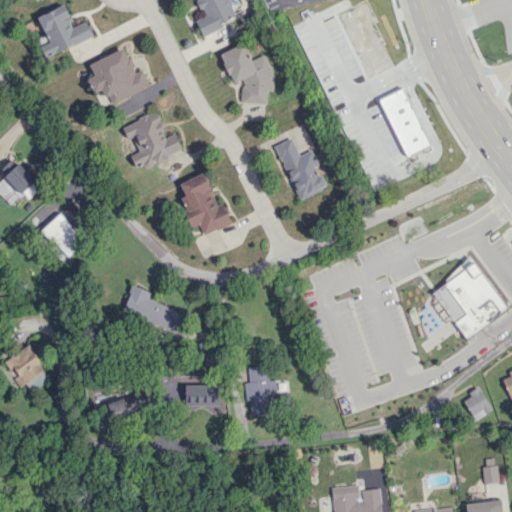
[(201,36),(223,27),(220,22),(236,15),(229,0),(194,0),(202,17),(194,20),(201,36)]
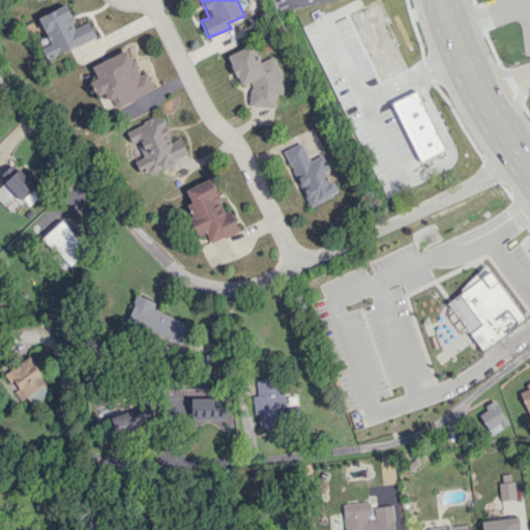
[(38,18),(50,43),(40,49),(46,60),(95,37),(88,22),(76,27),(65,4),(38,18)]
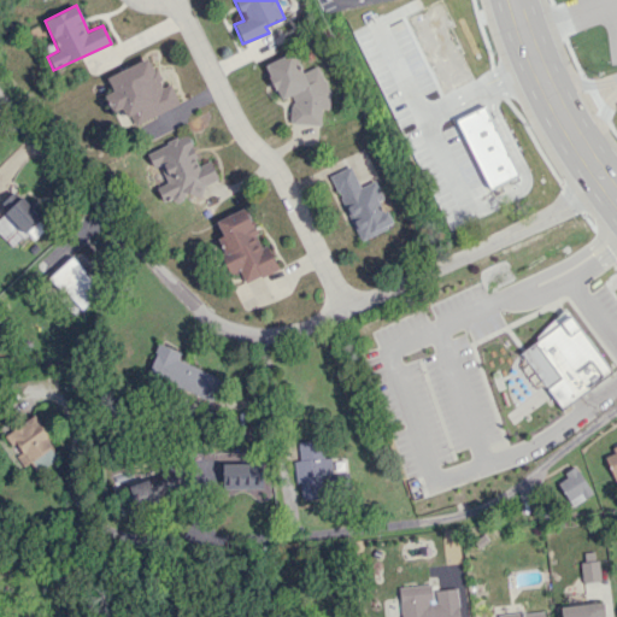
[(264,64),(277,97),(291,98),(289,124),(321,125),(321,110),(329,107),(329,93),(318,65),(301,72),(293,52),(264,64)]
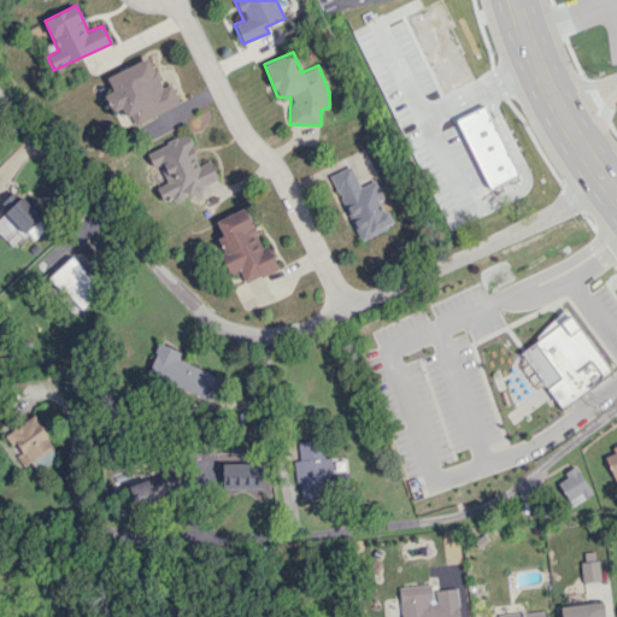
[(106,76),(112,92),(105,94),(111,110),(123,105),(131,125),(180,105),(170,83),(162,87),(150,58),(106,76)]
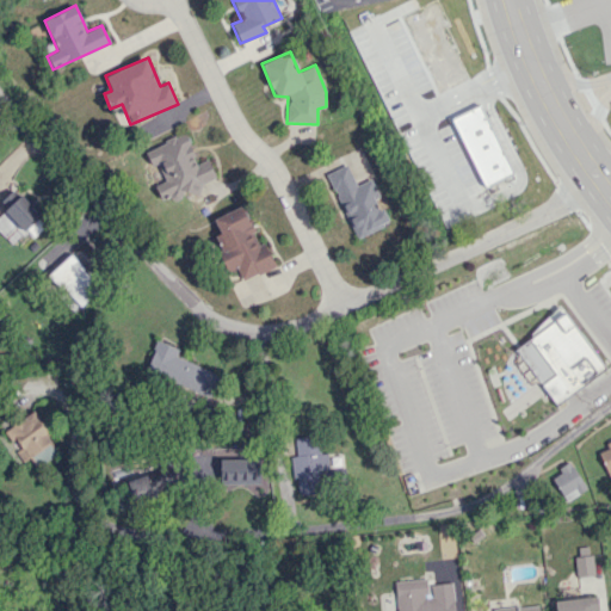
[(481,187),(511,176),(482,106),(452,117),(481,187)]
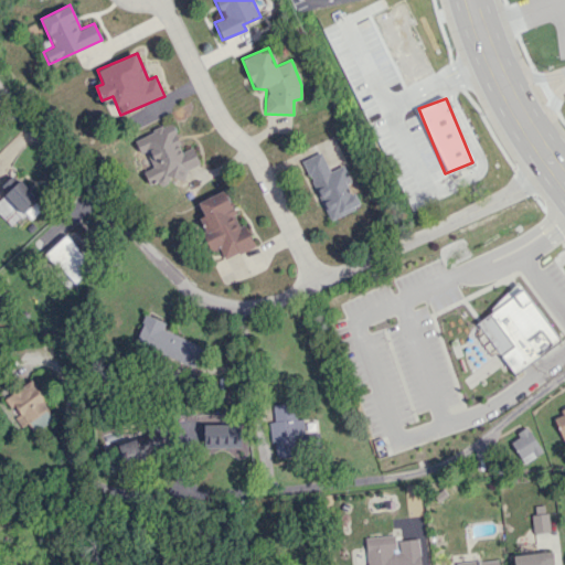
[(180,151),(173,125),(134,136),(138,152),(146,150),(151,168),(144,170),(148,185),(185,176),(184,169),(198,164),(193,148),(180,151)]
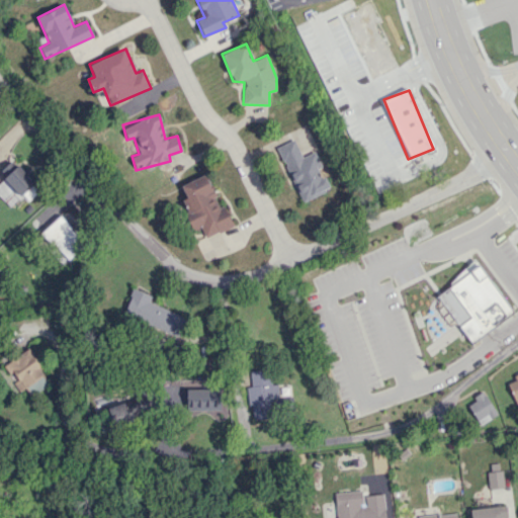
[(300,201),(330,189),(314,152),(301,157),(294,140),(277,147),(300,201)]
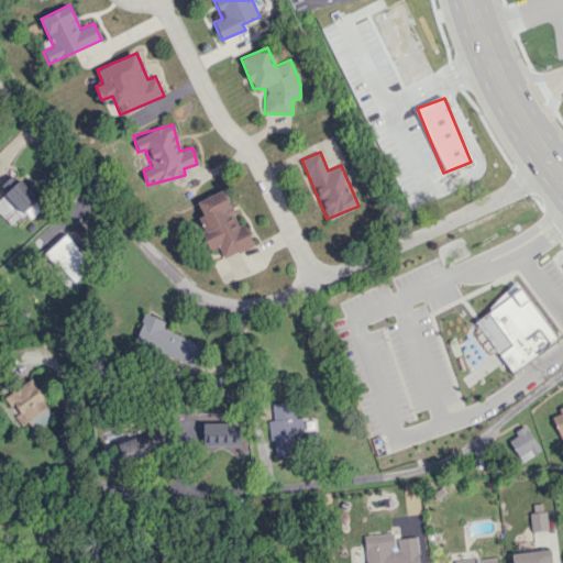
[(0,197),(0,213),(10,224),(23,212),(30,219),(44,206),(20,179),(0,197)]
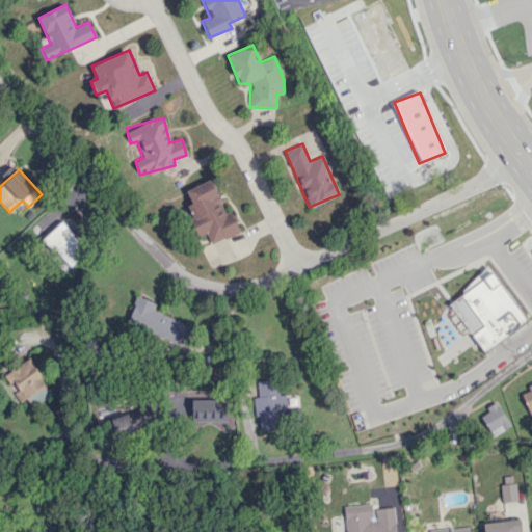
[(186,190),(191,204),(185,206),(198,236),(206,233),(211,244),(239,232),(230,211),(225,213),(210,179),(186,190)]
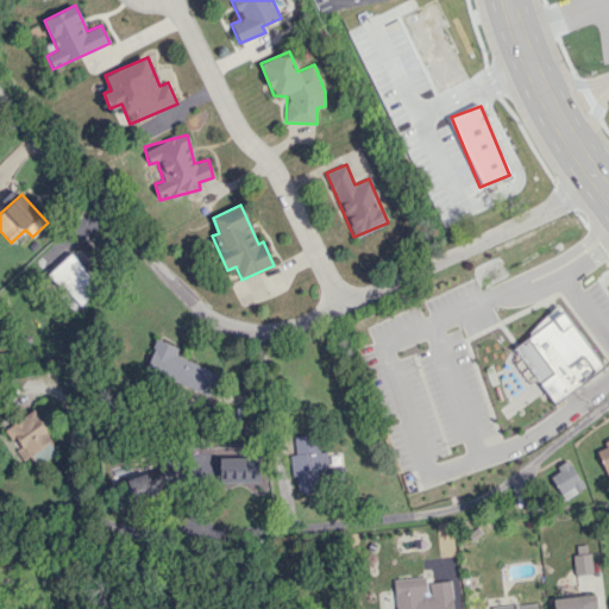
[(48,275),(76,307),(99,288),(69,255),(48,275)]
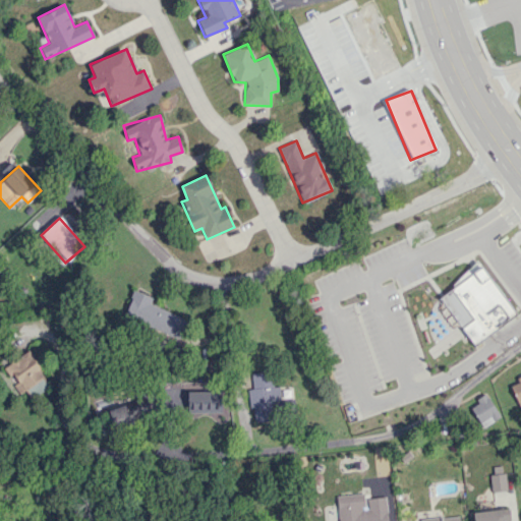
[(438,293),(472,345),(516,315),(481,265),(438,293)]
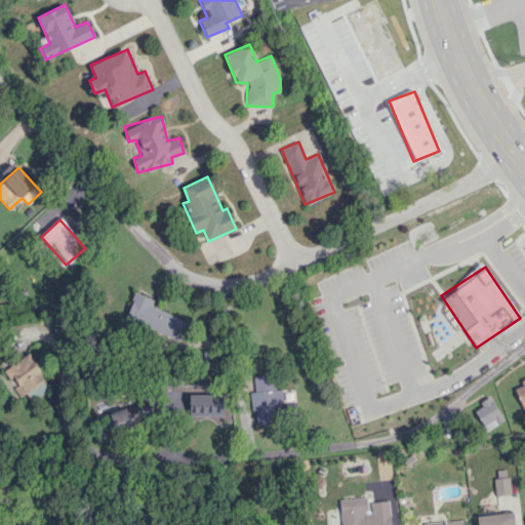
[(125,320),(175,335),(182,317),(152,308),(154,299),(133,293),(125,320)]
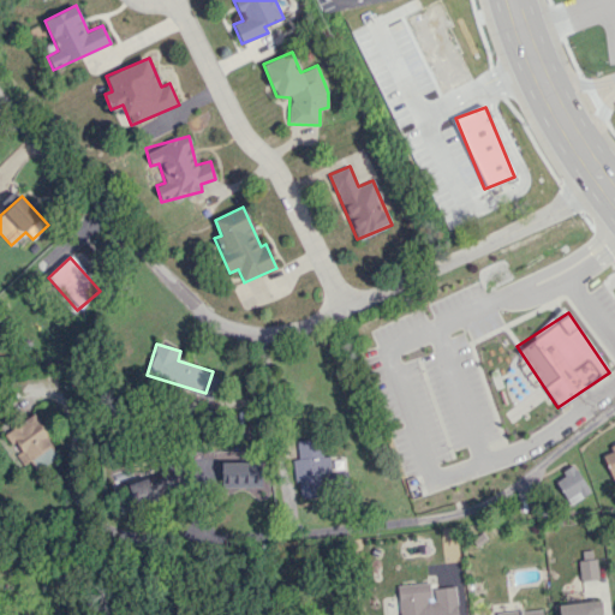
[(18,454),(17,454),(21,463),(53,446),(36,415),(6,430),(18,454)]
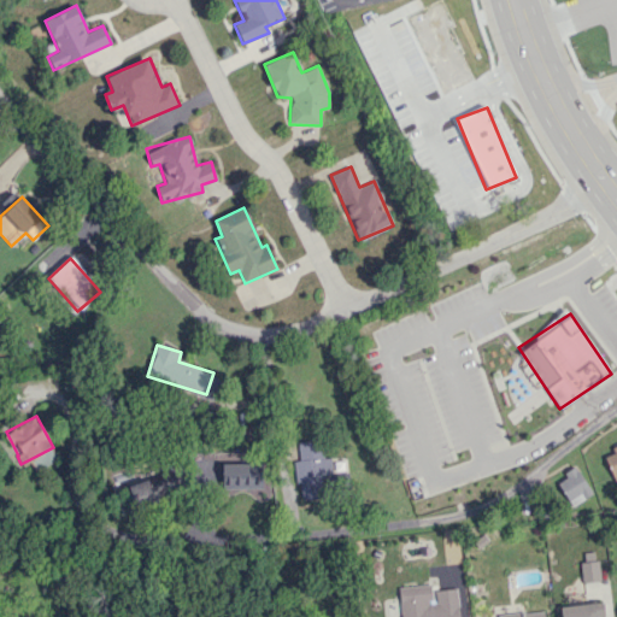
[(295,460),(299,499),(335,495),(330,458),(322,459),(319,439),(298,441),(299,460),(295,460)]
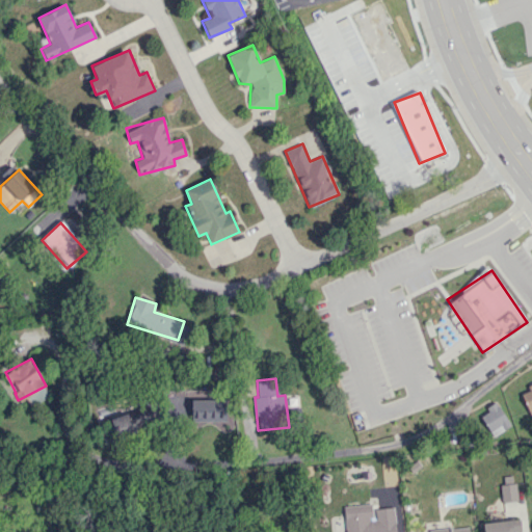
[(32,407),(51,395),(45,386),(26,398),(32,407)]
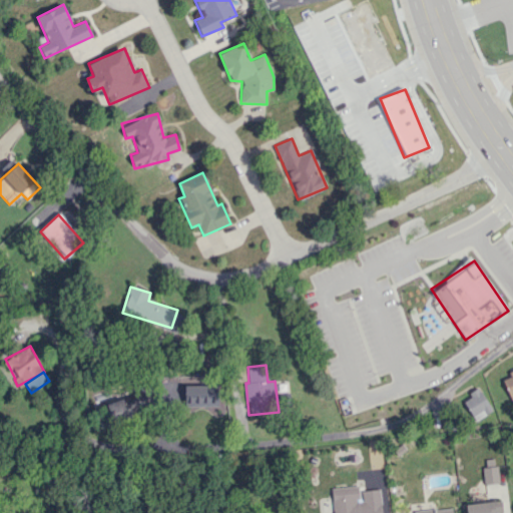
[(512,372),(502,377),(512,405),(512,372)]
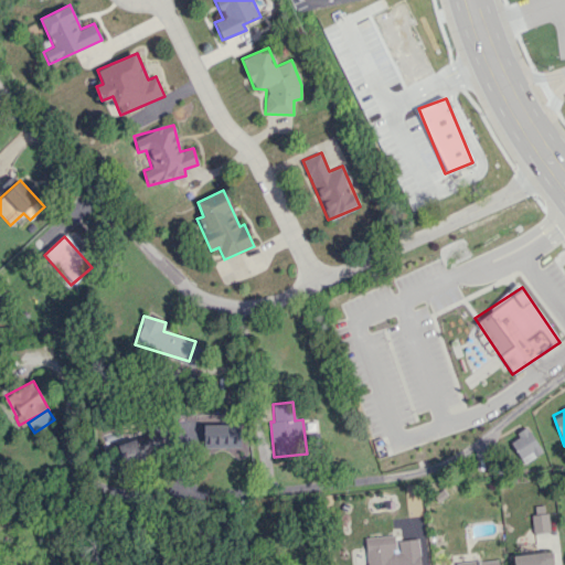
[(541,454),(529,428),(508,438),(521,464),(541,454)]
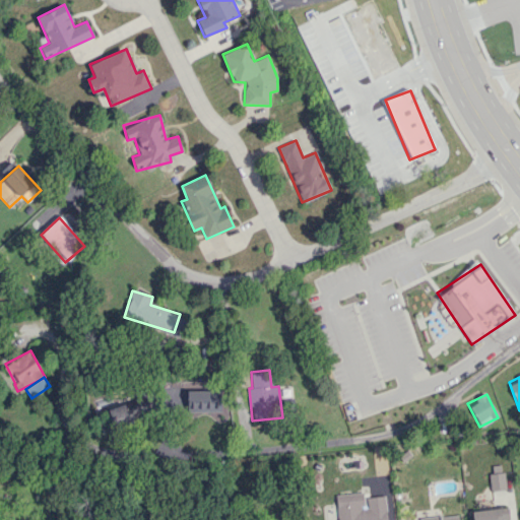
[(111,407),(112,421),(155,418),(153,403),(111,407)]
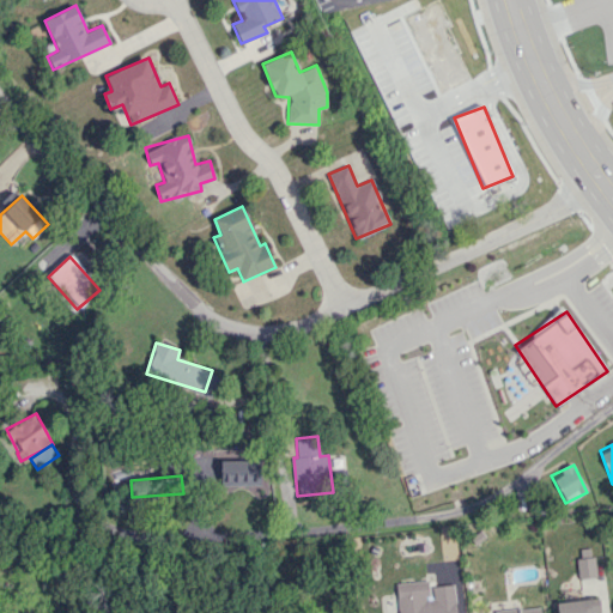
[(576,550),(580,578),(595,577),(593,548),(576,550)]
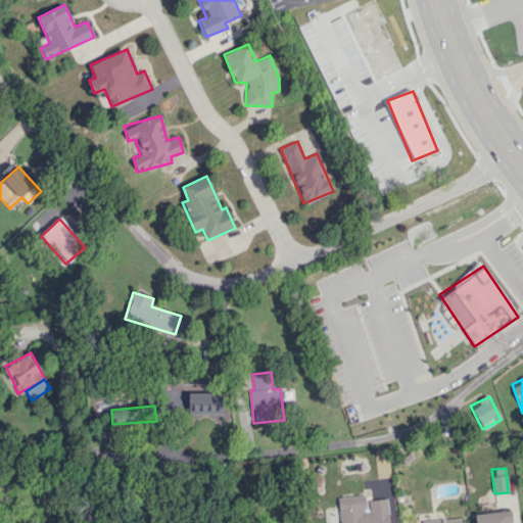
[(345,522),(388,522),(388,500),(367,500),(367,496),(338,496),(338,522),(345,522)]
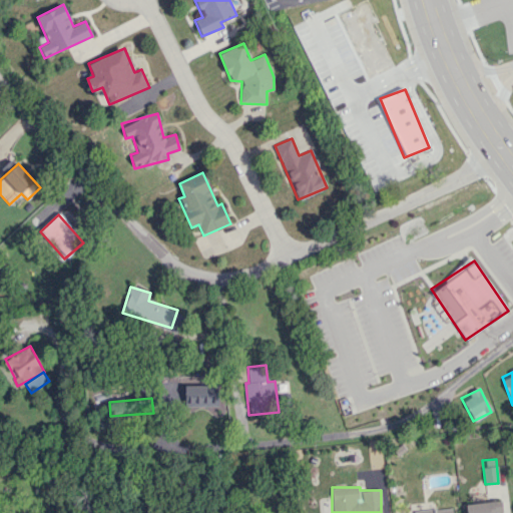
[(502,512),(502,502),(465,502),(465,512),(502,512)]
